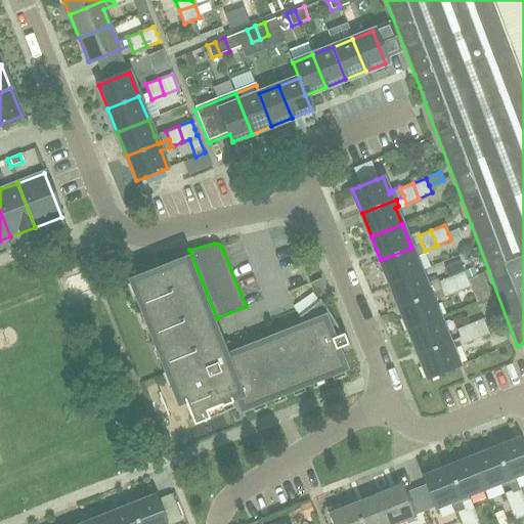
[(411,248),(381,260),(391,284),(421,271),(416,259),(427,255),(425,251),(422,244),(411,248)]
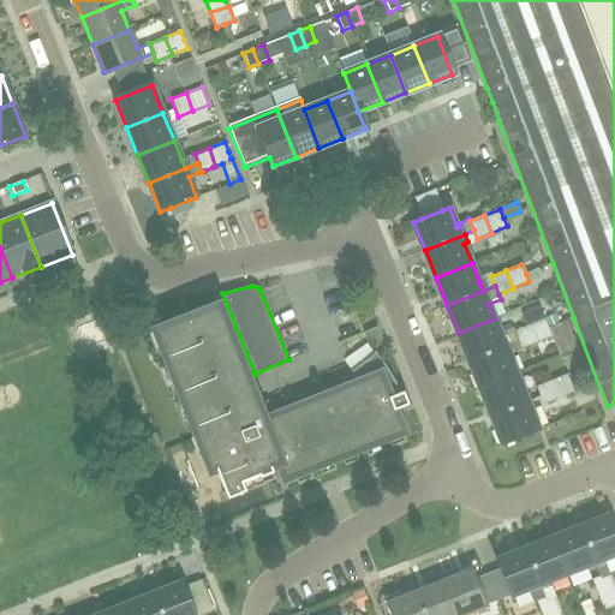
[(404,392),(402,393),(390,371),(376,351),(375,352),(376,354),(352,372),(356,383),(272,417),(268,406),(261,410),(219,305),(154,330),(210,472),(216,471),(225,493),(224,493),(224,495),(226,495),(227,500),(246,493),(245,490),(256,487),(267,484),(278,479),(276,478),(275,478),(272,469),(280,465),(286,479),(405,433),(395,410),(406,406),(406,407),(408,407),(407,406),(410,405),(404,392)]
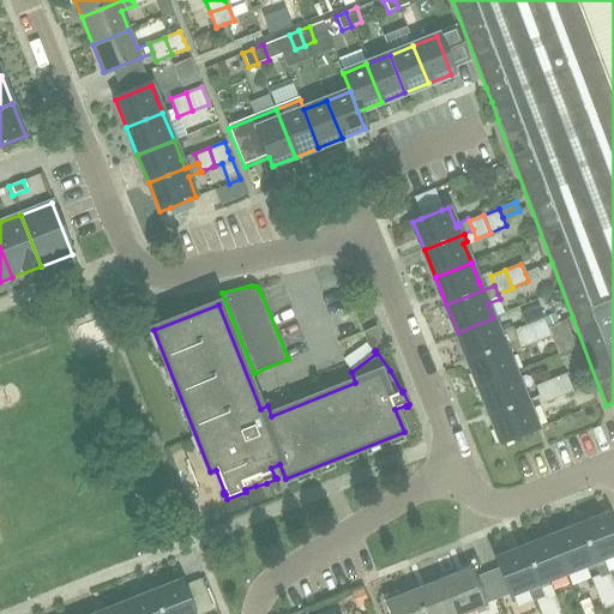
[(493,318),(458,332),(469,360),(517,341),(512,331),(511,327),(499,332),(493,318)]
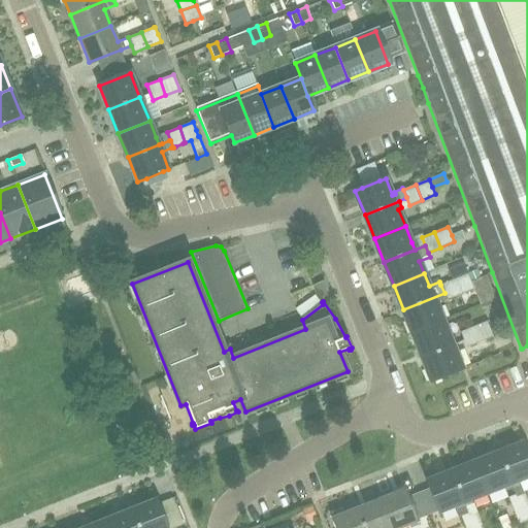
[(461,295),(473,289),(470,283),(467,274),(454,279),(461,295)]
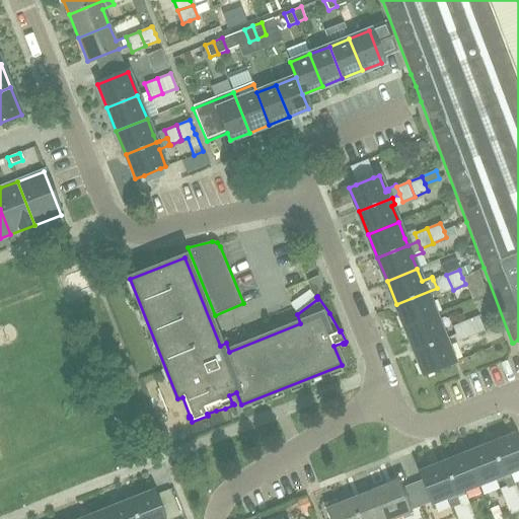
[(446,275),(433,280),(437,288),(440,295),(453,290),(446,275)]
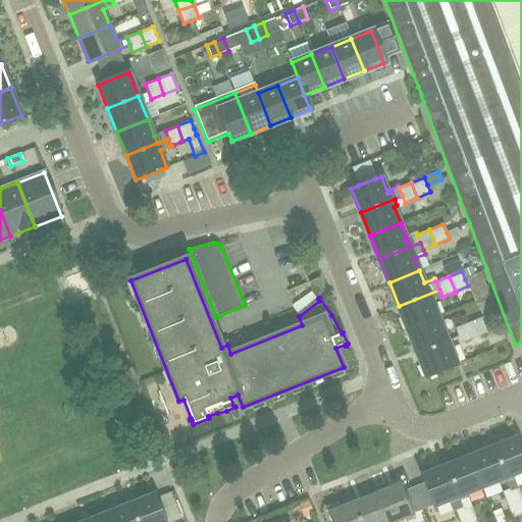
[(439,290),(399,306),(408,329),(438,317),(432,302),(442,297),(439,290)]
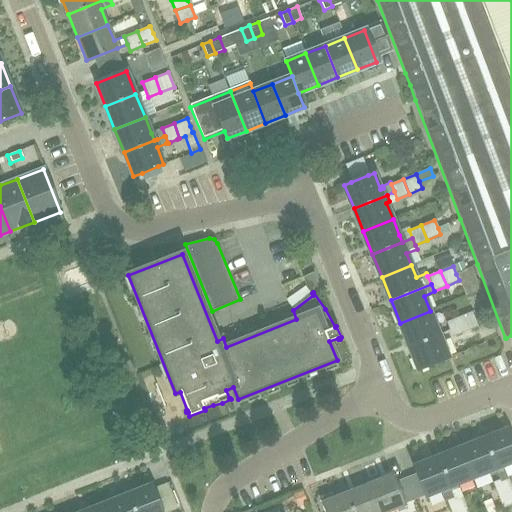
[(430,311),(400,323),(410,346),(439,334),(430,311)]
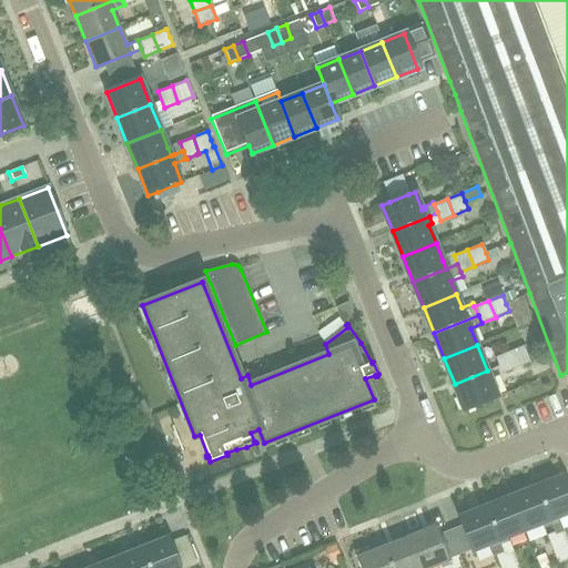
[(530,362),(523,346),(509,352),(516,368),(530,362)]
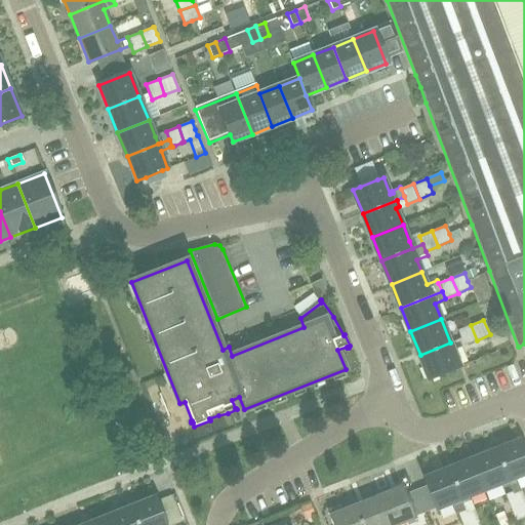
[(477,340),(471,325),(456,331),(460,339),(462,346),(477,340)]
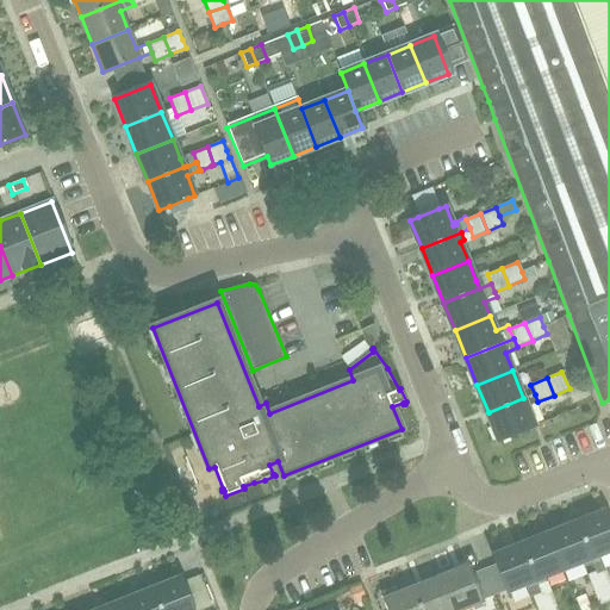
[(523,398),(489,412),(499,441),(533,427),(535,427),(523,398)]
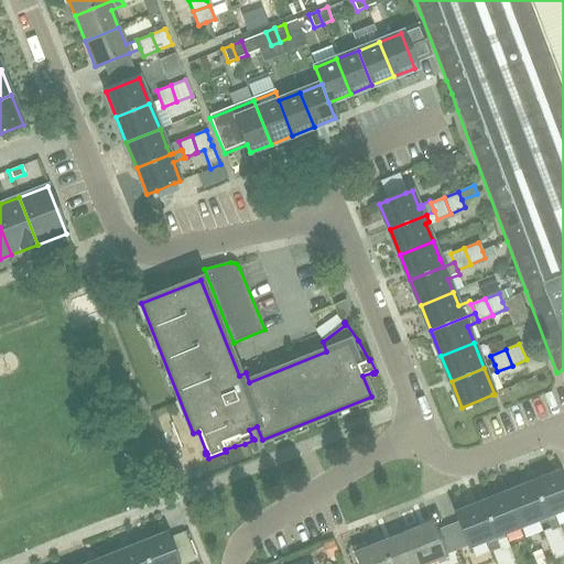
[(229,454),(218,458),(224,472),(234,467),(229,454)]
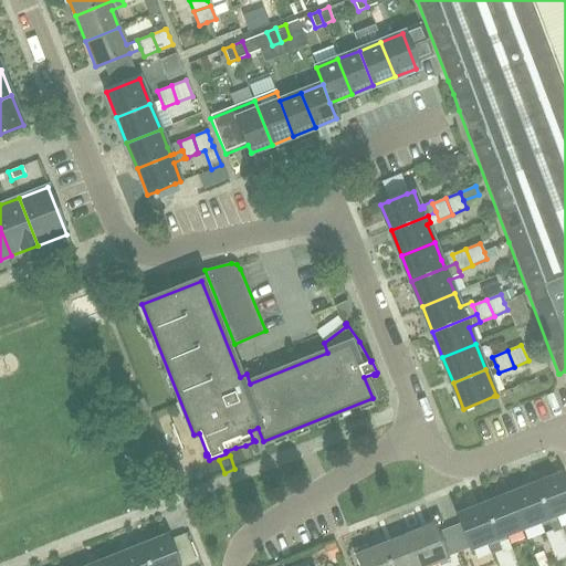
[(548,519),(553,530),(559,527),(555,516),(565,511),(565,484),(562,474),(535,484),(548,519)]
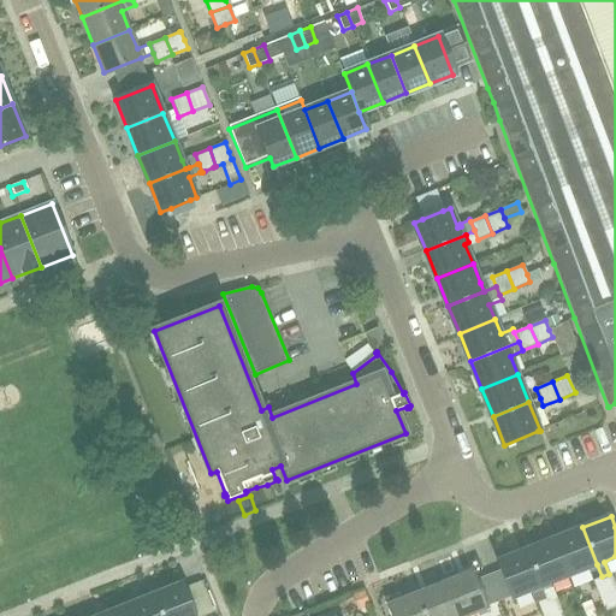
[(597,564),(582,527),(555,539),(569,575),(597,564)]
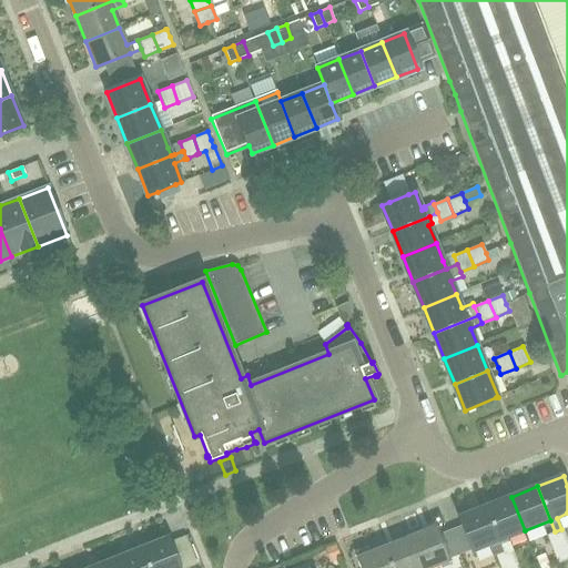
[(525,530),(511,497),(486,507),(499,540),(525,530)]
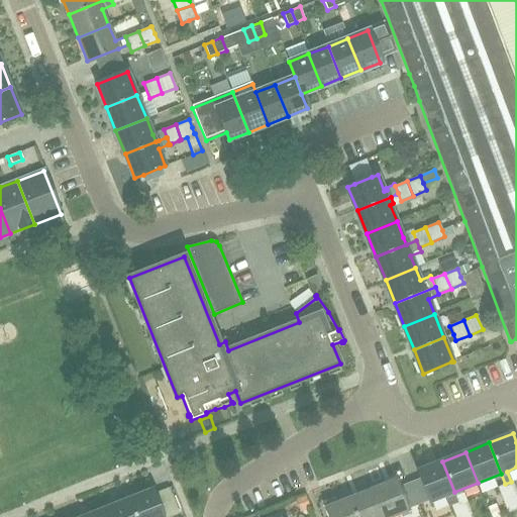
[(442,461),(416,472),(419,479),(428,501),(428,502),(443,496),(448,507),(450,506),(457,503),(453,493),(454,492),(442,461)]
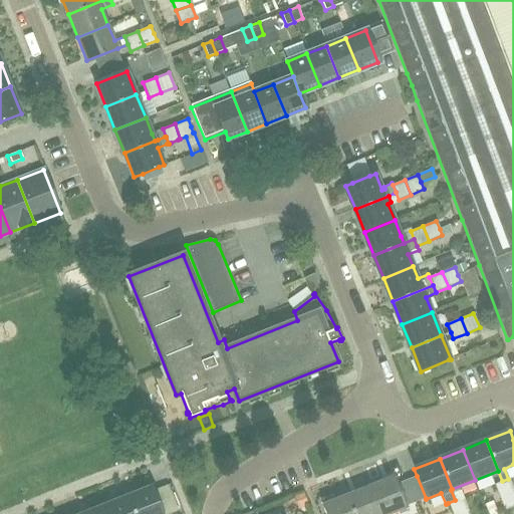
[(388,513),(406,507),(394,477),(370,486),(380,513),(388,513)]
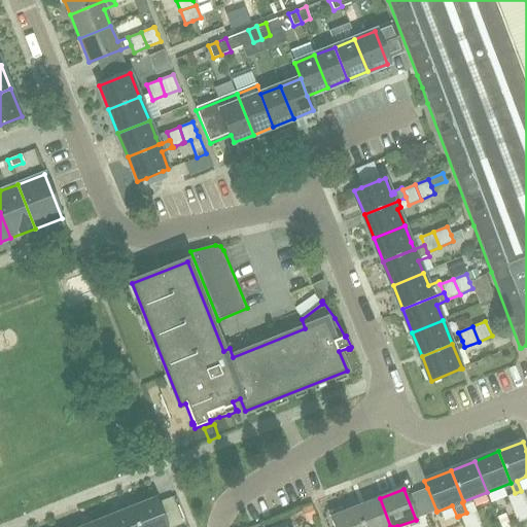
[(526,503),(521,491),(515,493),(506,496),(512,510),(526,503)]
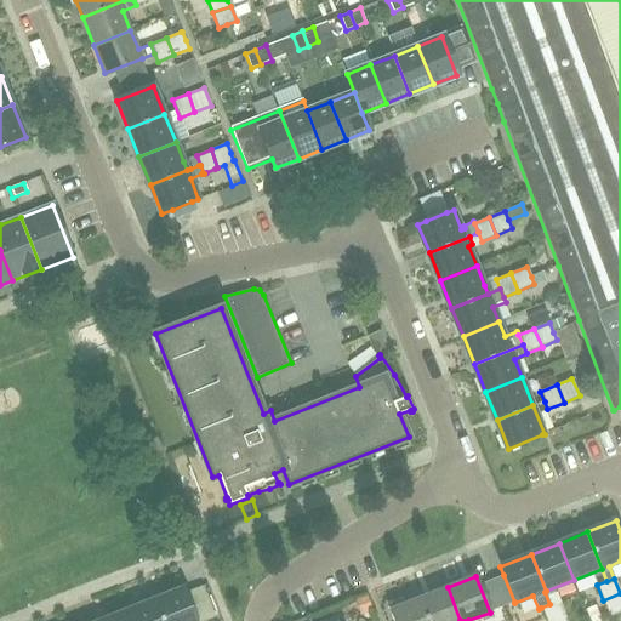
[(460,620),(448,587),(420,598),(428,620),(460,620)]
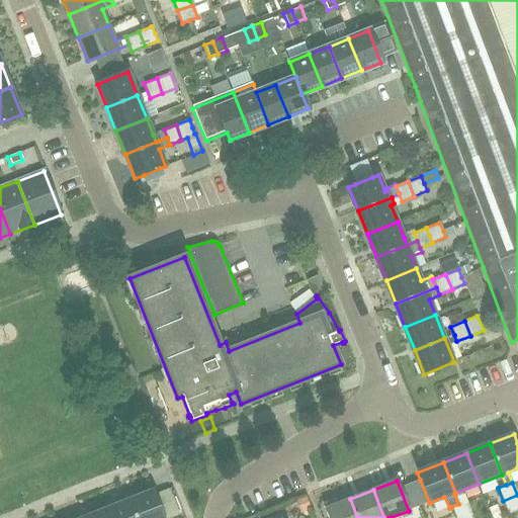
[(164,517),(154,491),(128,501),(135,517),(164,517)]
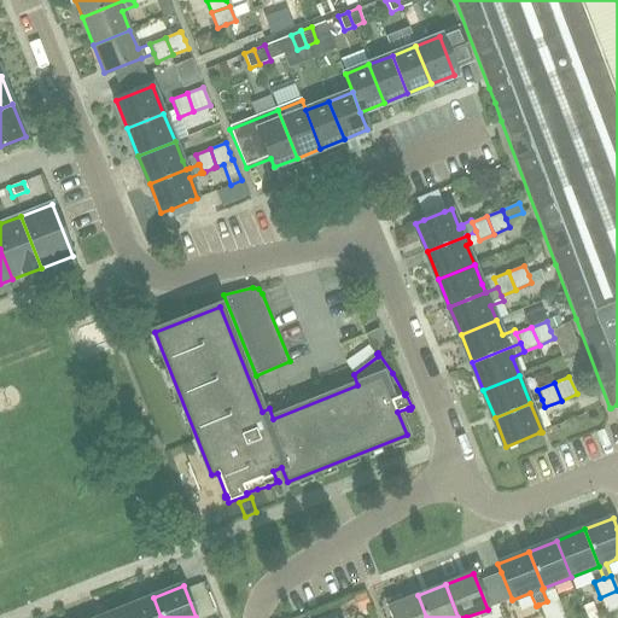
[(617,592),(617,590),(600,598),(606,614),(607,613),(616,611),(617,608),(617,592)]
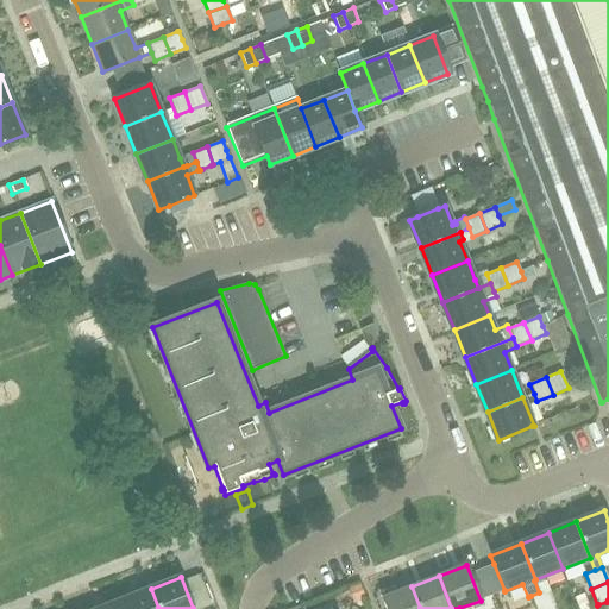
[(420,608),(412,586),(383,597),(387,608),(420,608)]
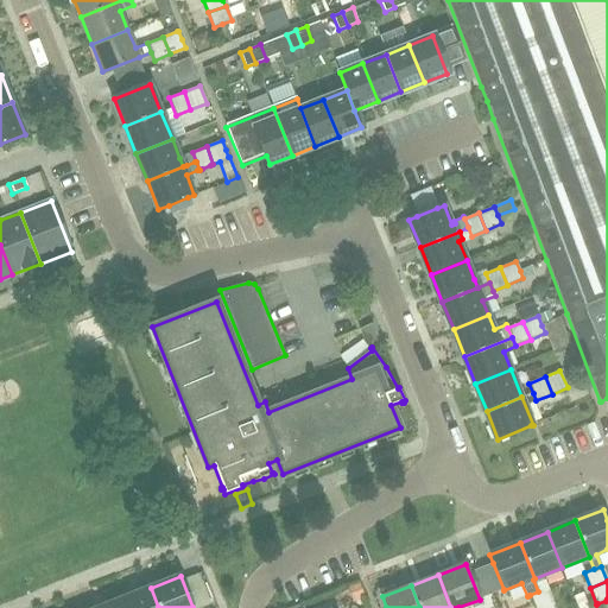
[(125,607),(158,607),(151,588),(122,599),(125,607)]
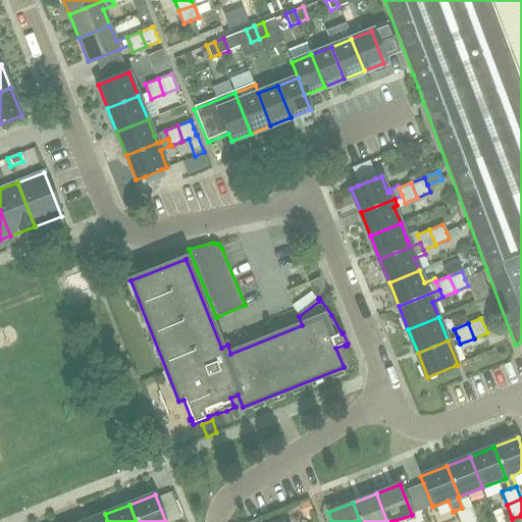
[(462,508),(455,511),(459,521),(464,521),(475,518),(470,505),(462,508)]
